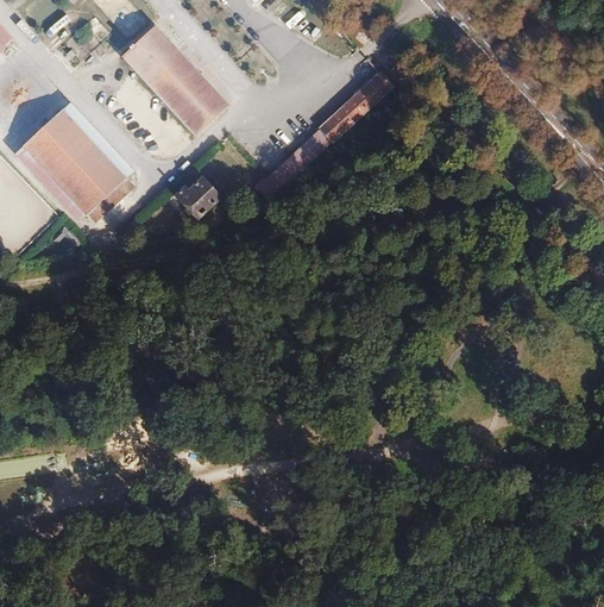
[(61,17),(43,35),(49,39),(67,22),(61,17)]
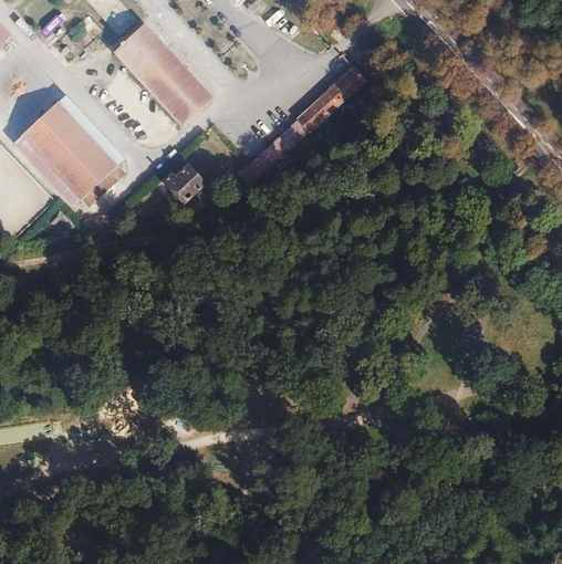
[(141,23),(111,52),(174,117),(204,89),(141,23)]
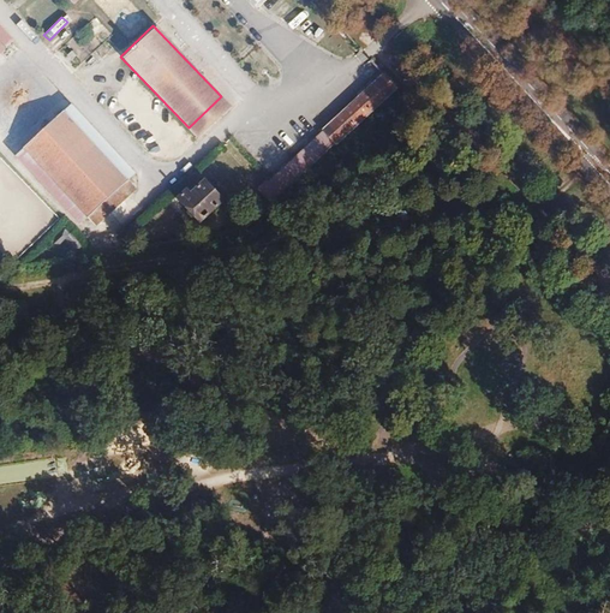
[(0,55),(10,47),(0,36),(0,55)]
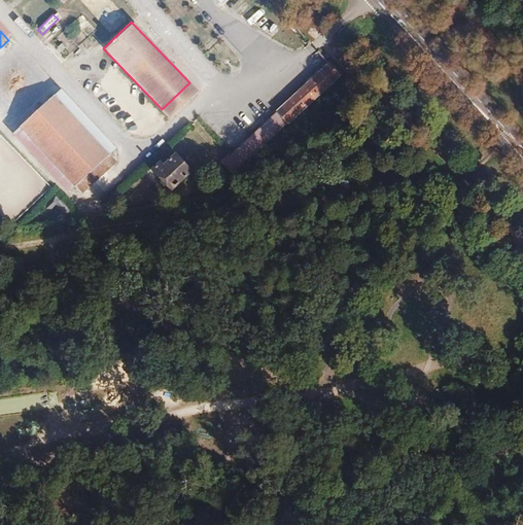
[(220,169),(232,180),(341,74),(330,63),(220,169)]
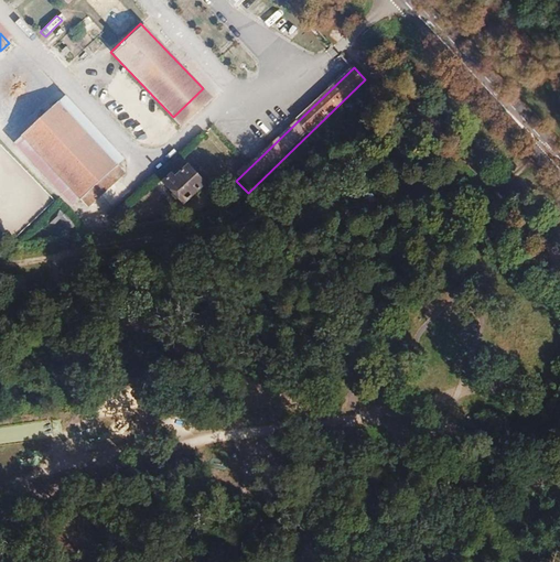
[(61,97),(20,136),(83,201),(122,163),(61,97)]
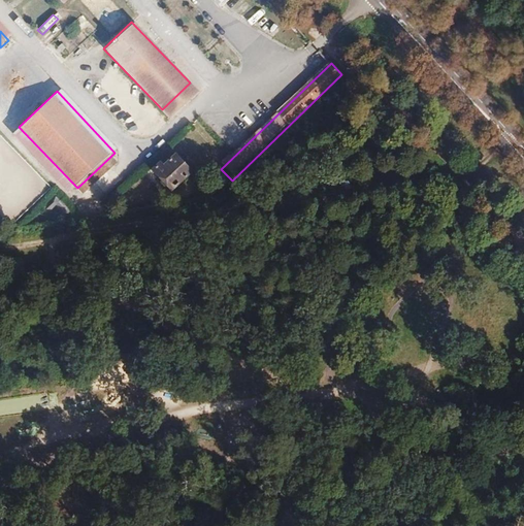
[(173,183),(192,165),(177,150),(168,159),(165,155),(156,164),(173,183)]
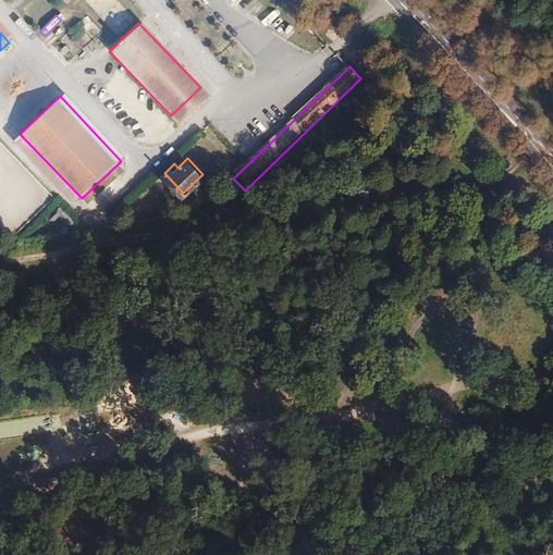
[(140,214),(154,201),(147,194),(133,207),(140,214)]
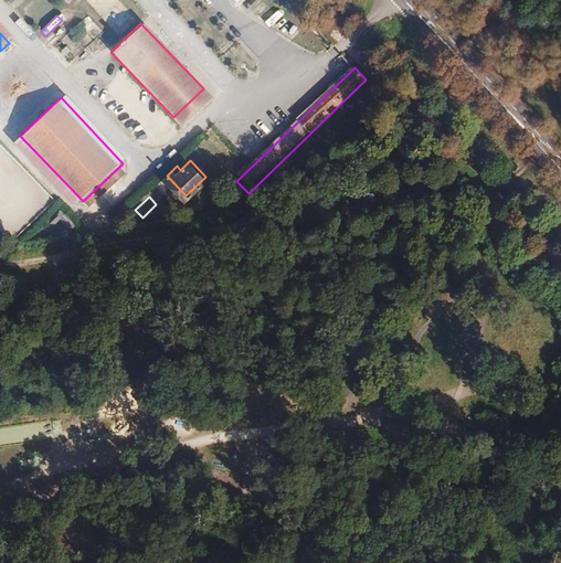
[(228,375),(214,370),(224,380),(228,375)]
